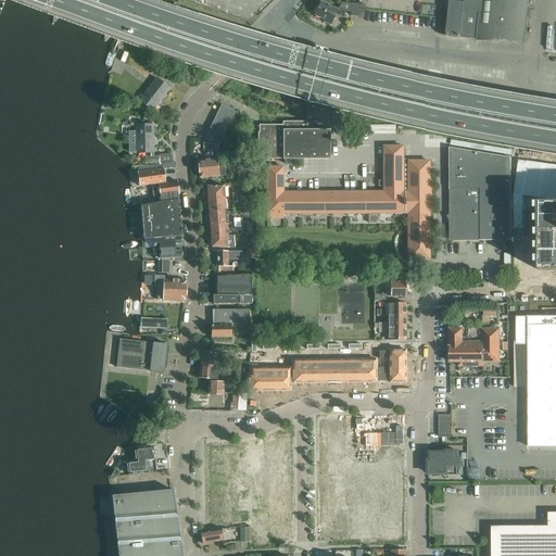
[(59,0),(54,15),(59,16),(64,0),(59,0)]
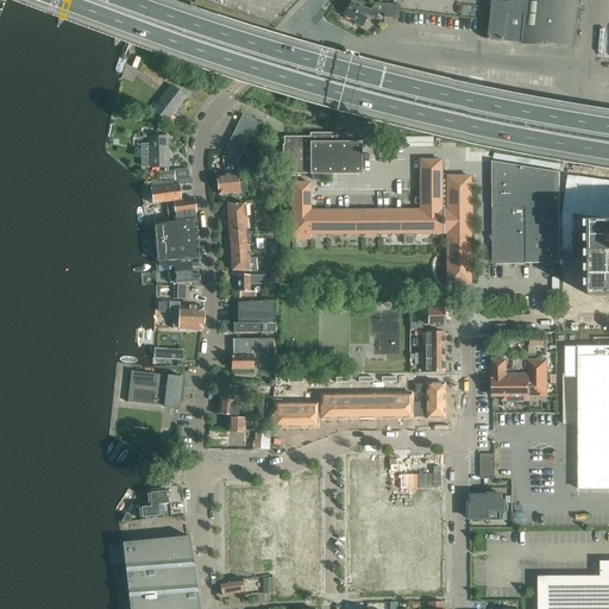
[(127,0),(114,37),(120,38),(133,0),(127,0)]
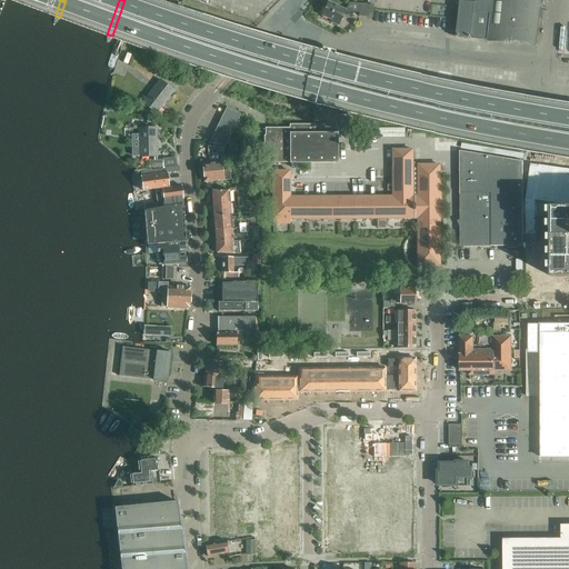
[(461,0),(461,1),(460,1),(457,30),(452,29),(450,30),(450,35),(451,36),(457,37),(471,39),(471,38),(488,40),(492,41),(531,46),(531,45),(536,46),(536,45),(540,0),(461,0)]
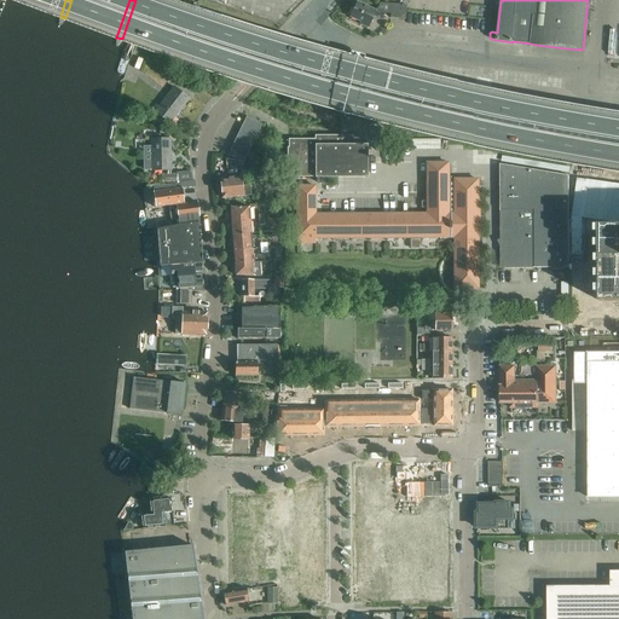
[(357,3),(351,17),(360,22),(360,24),(369,28),(375,16),(383,19),(386,13),(391,13),(391,18),(405,19),(406,5),(380,3),(377,9),(376,11),(357,3)]
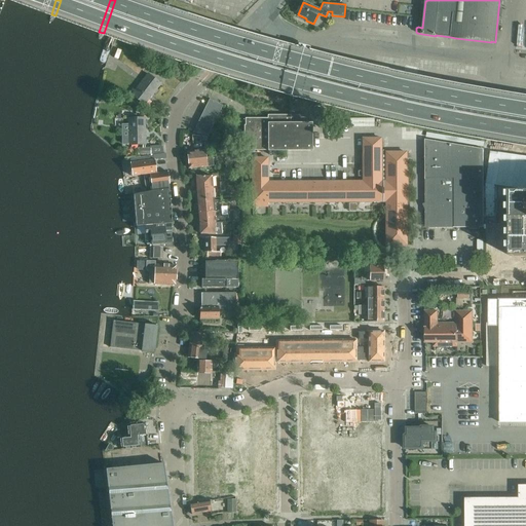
[(132,96),(144,105),(160,83),(149,74),(132,96)]
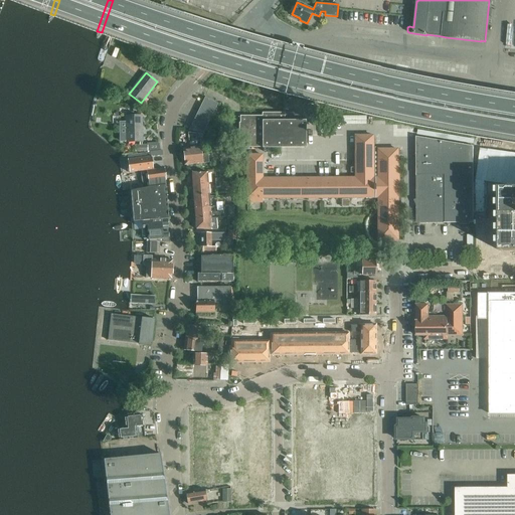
[(205,98),(189,131),(203,132),(217,104),(205,98)]
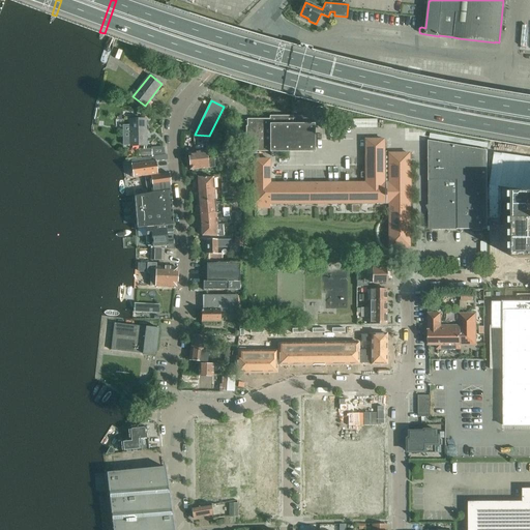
[(270,151),(270,152),(315,152),(315,124),(293,124),(293,116),(269,116),(269,119),(247,119),(247,152),(270,151)]
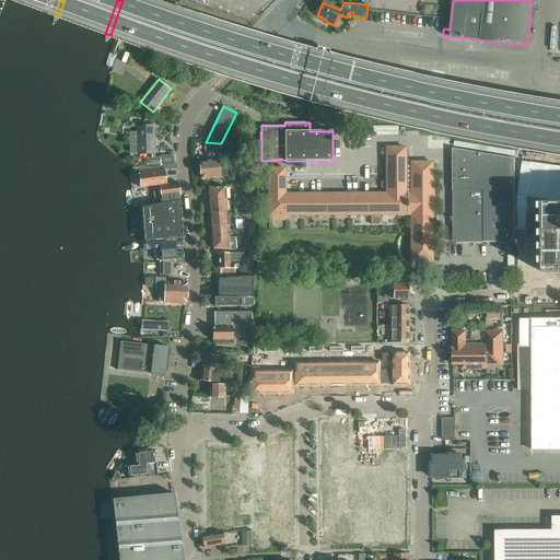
[(154,154),(154,126),(138,126),(138,154),(154,154)]
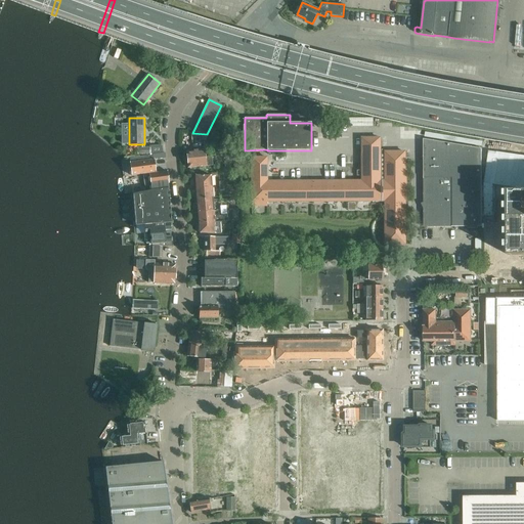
[(384,151),(384,153),(380,153),(380,138),(361,138),(361,181),(267,181),(267,158),(252,158),(252,206),(267,206),(267,202),(375,201),(375,202),(379,202),(379,201),(385,201),(385,245),(404,245),(404,195),(406,195),(406,170),(404,170),(404,151),(384,151)]
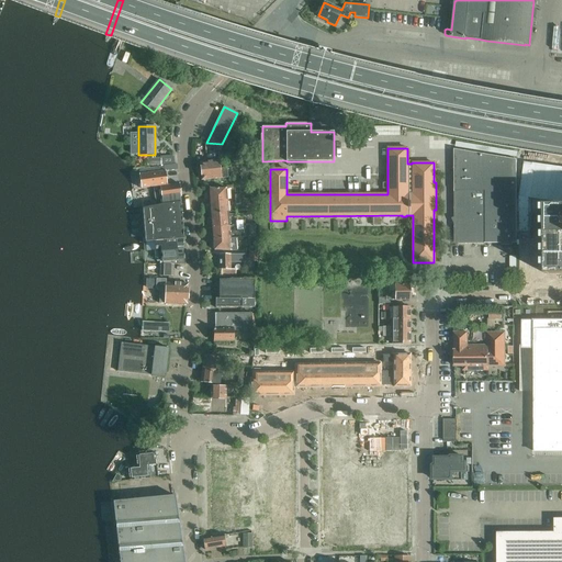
[(458,244),(494,243),(502,243),(502,245),(513,245),(513,244),(517,244),(516,159),(454,149),(454,217),(452,218),(454,224),(454,236),(458,244)]
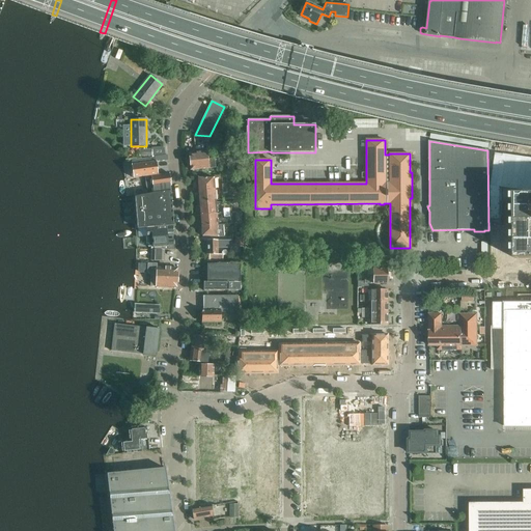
[(195,146),(195,152),(189,154),(191,170),(216,168),(215,159),(208,159),(207,151),(207,146),(205,145),(195,146)]
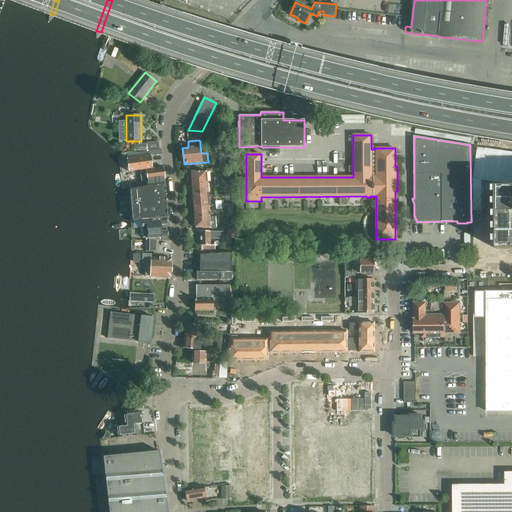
[(140,170),(152,169),(151,156),(151,155),(150,155),(150,151),(149,151),(132,154),(127,155),(127,159),(129,172),(140,170)]
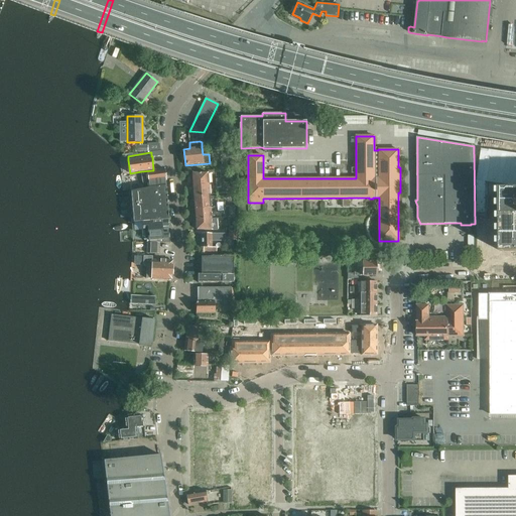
[(153,170),(141,171),(143,183),(149,182),(149,187),(166,185),(165,180),(166,180),(164,168),(153,170)]
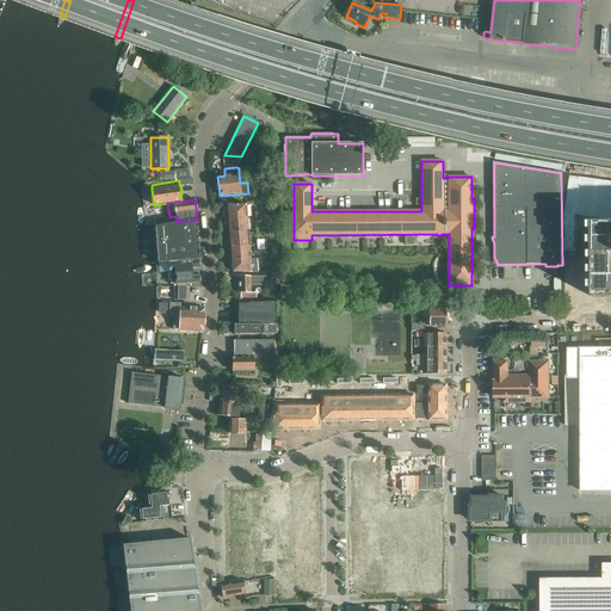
[(228,214),(229,220),(247,217),(247,205),(228,204),(228,208),(227,209),(227,213),(228,214)]
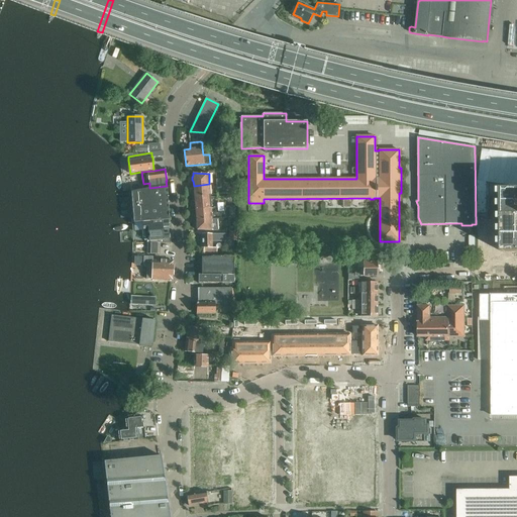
[(195,195),(195,197),(210,196),(209,184),(194,186),(194,190),(193,191),(193,194),(195,195)]
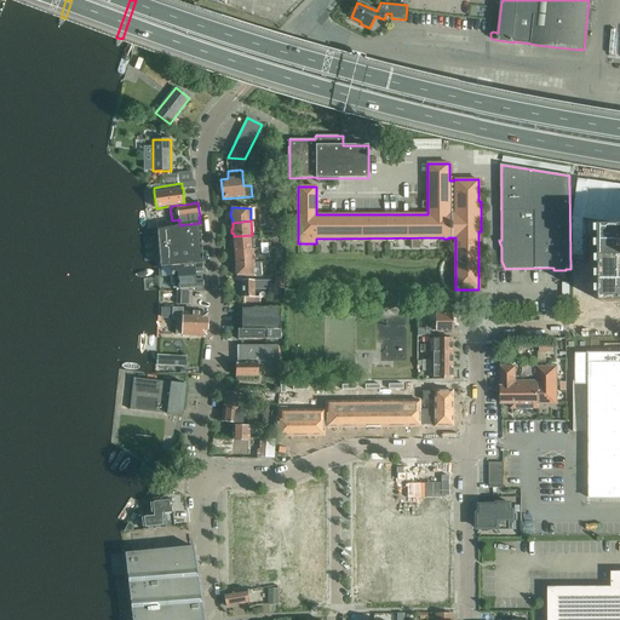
[(202,264),(200,223),(179,225),(158,230),(160,267),(171,267),(201,264),(202,264)]
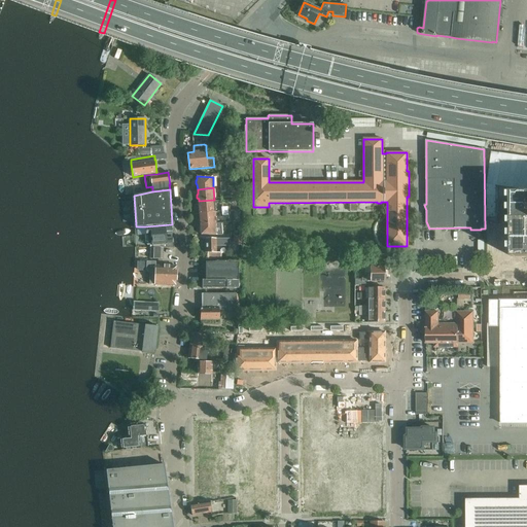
[(514,251),(514,256),(526,256),(526,191),(515,192),(514,251)]
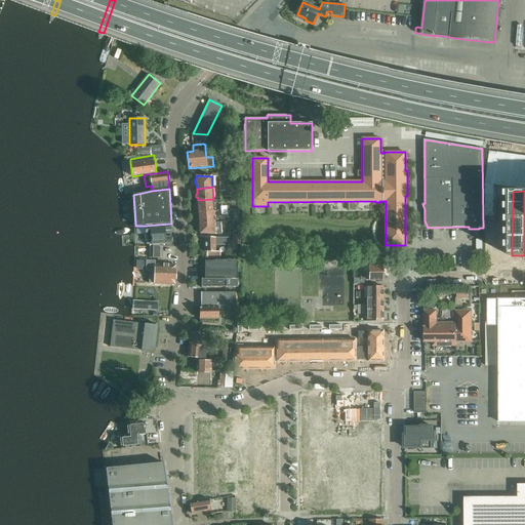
[(198,208),(199,212),(214,211),(213,199),(198,200),(198,203),(197,204),(197,207),(198,208)]
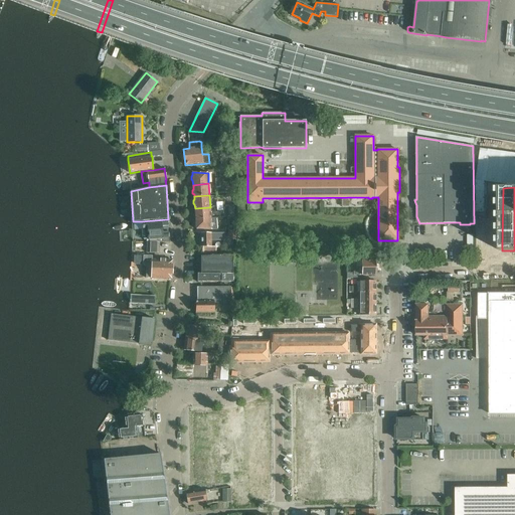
[(195,218),(195,219),(211,218),(211,217),(210,207),(195,208),(195,213),(194,214),(194,217),(195,218)]
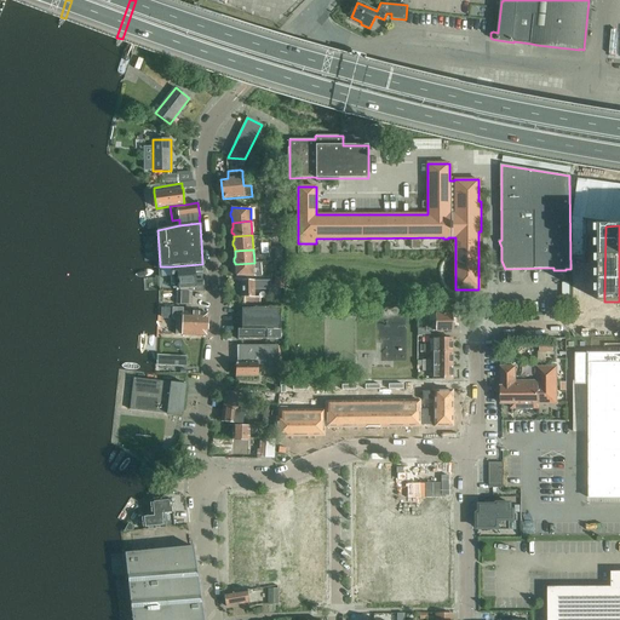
[(254,263),(235,264),(236,268),(235,270),(235,273),(236,274),(236,276),(256,276),(262,276),(260,262),(254,262),(254,263)]
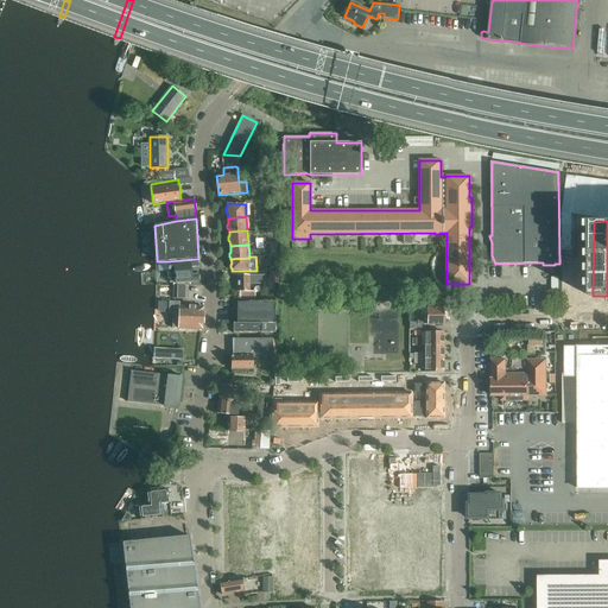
[(197,259),(168,261),(168,271),(169,271),(170,279),(170,282),(171,283),(173,284),(175,284),(184,283),(184,286),(188,286),(200,286),(198,273),(191,274),(191,267),(198,267),(197,259)]
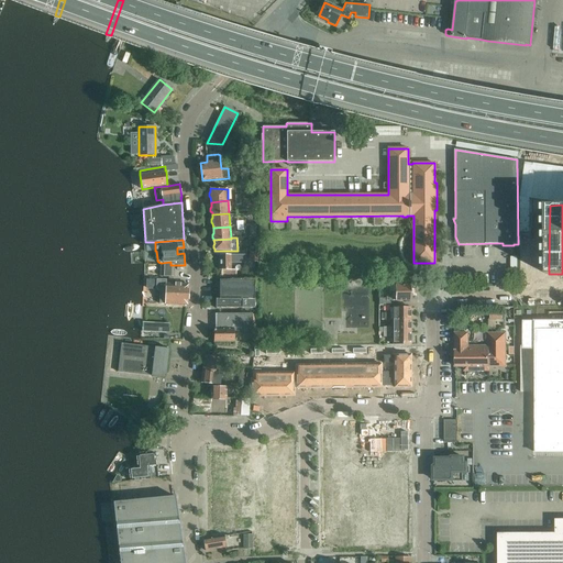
[(221,276),(231,276),(241,277),(241,269),(231,269),(231,263),(234,263),(234,262),(245,262),(245,255),(220,255),(220,269),(221,269),(221,276)]
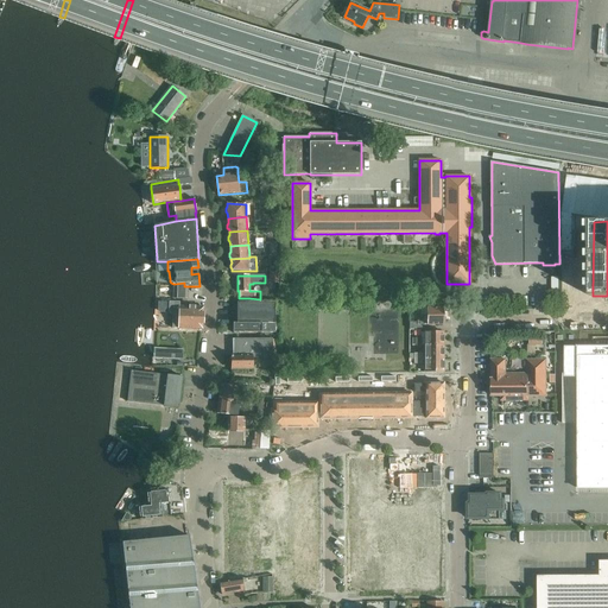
[(173,298),(188,298),(188,286),(184,286),(173,285),(173,298)]
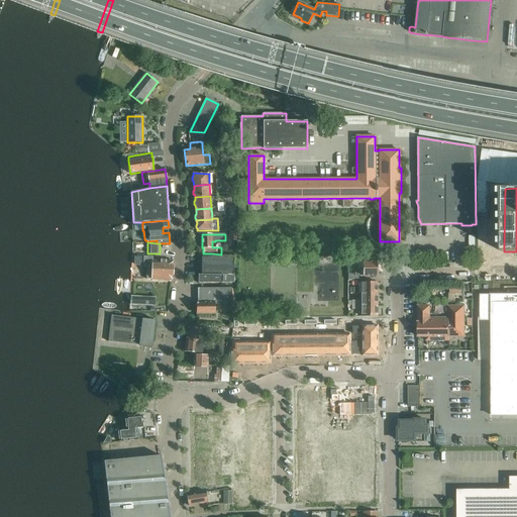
[(146,279),(173,280),(173,262),(152,261),(152,256),(143,256),(143,266),(145,268),(147,268),(146,279)]
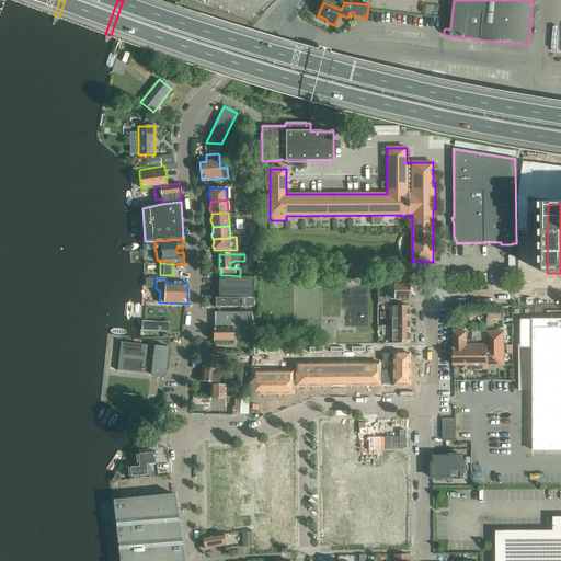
[(214,279),(214,298),(215,298),(215,307),(254,307),(254,278),(218,278),(218,279),(214,279)]
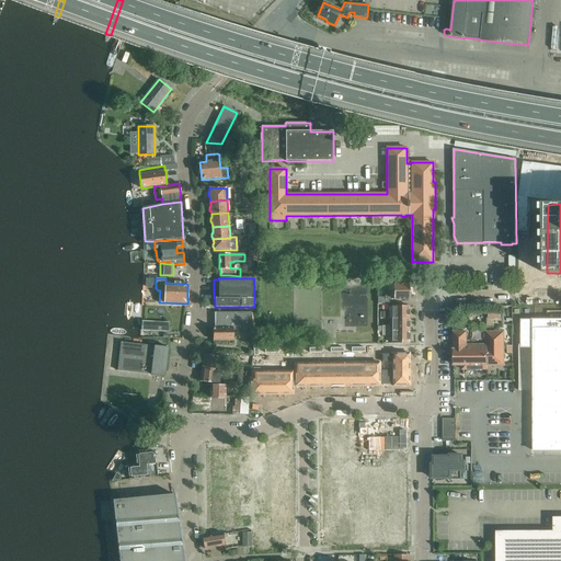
[(391,300),(393,300),(409,299),(409,284),(393,284),(393,292),(388,292),(386,293),(386,294),(385,297),(378,297),(378,304),(391,304),(391,300)]
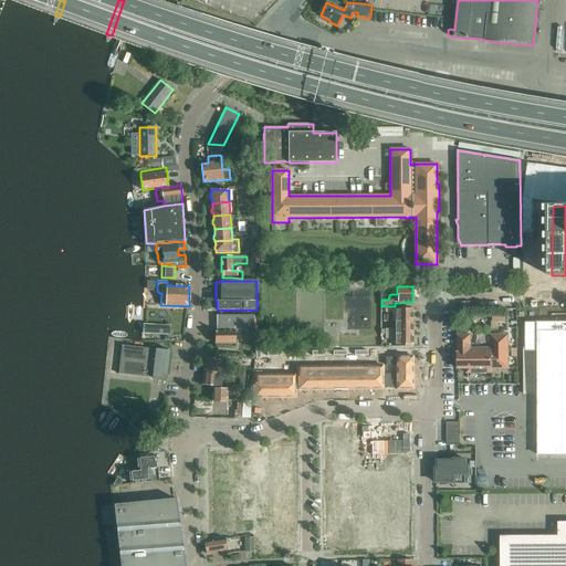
[(396,308),(396,322),(412,322),(412,308),(396,308)]
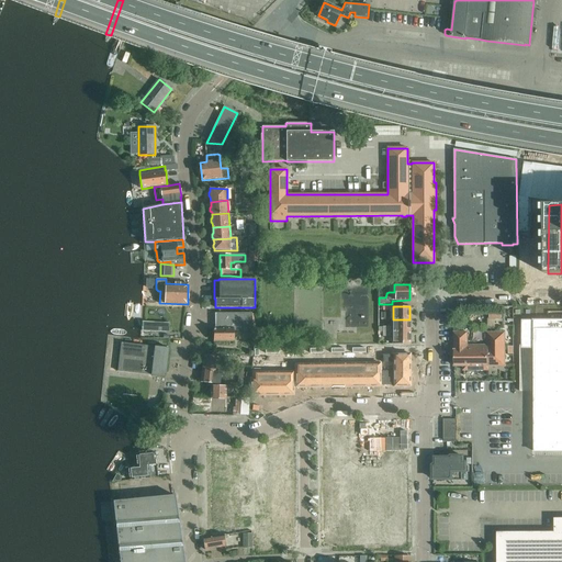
[(234,330),(253,330),(253,314),(215,314),(216,328),(214,328),(214,330),(212,333),(212,335),(214,336),(214,341),(234,341),(234,330)]
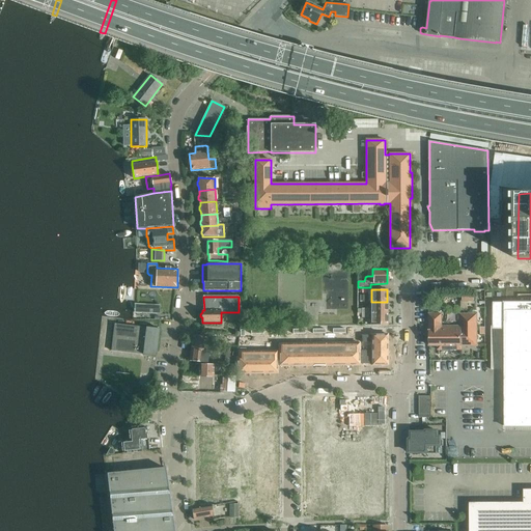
[(134,302),(134,312),(160,314),(160,303),(134,302)]
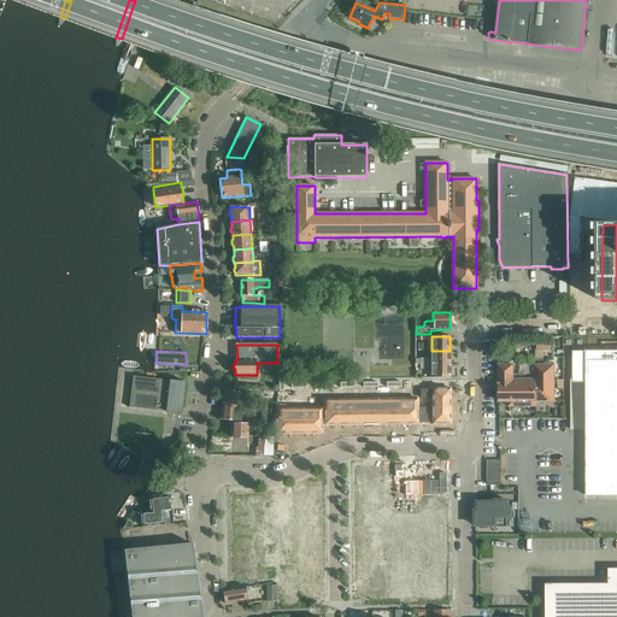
[(432,351),(432,364),(450,364),(450,351),(432,351)]
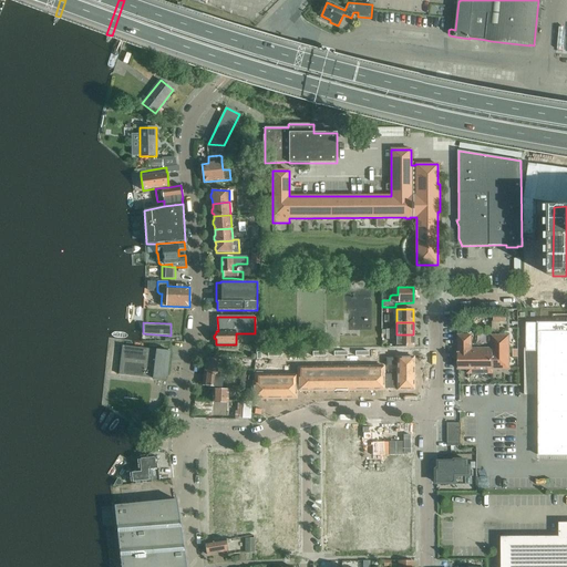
[(566,323),(542,323),(542,337),(555,337),(555,455),(556,455),(566,455),(566,323)]
